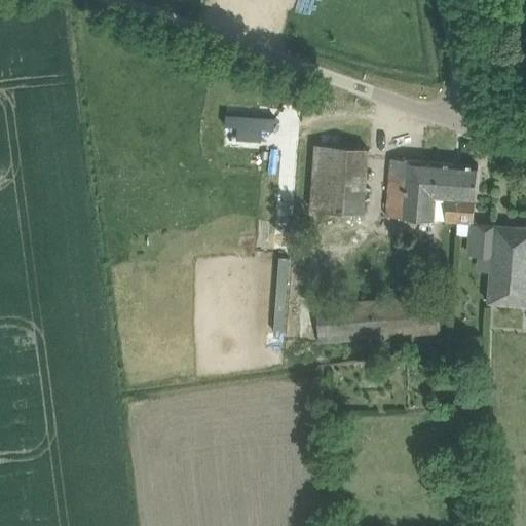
[(227,120),(226,133),(238,134),(237,146),(262,147),(263,135),(275,136),(276,123),(227,120)]
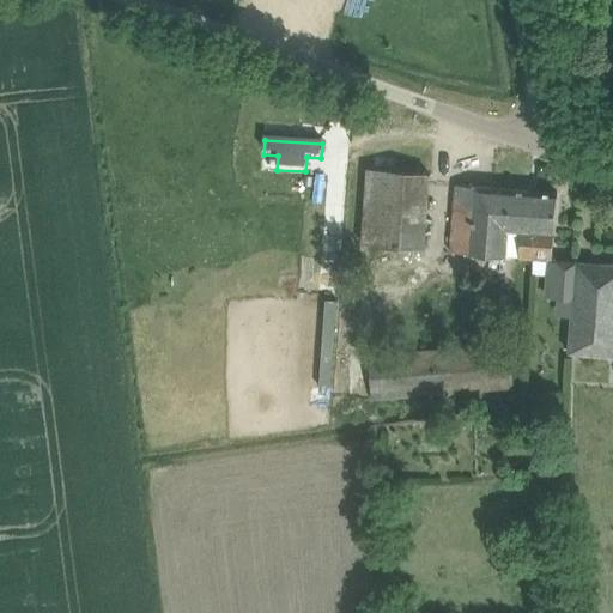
[(363,242),(425,247),(430,174),(368,169),(363,242)]
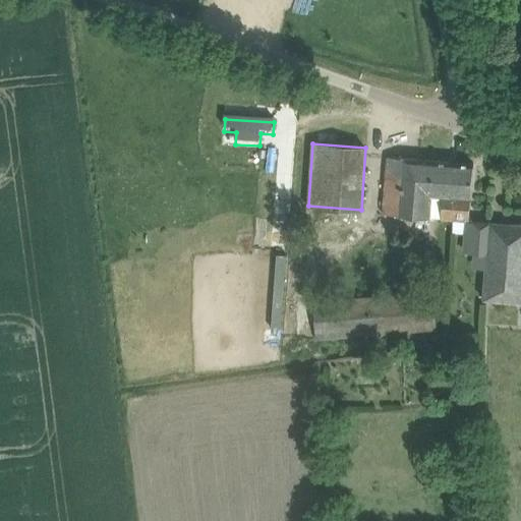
[(455,196),(453,196),(456,162),(388,157),(383,214),(453,220),(455,196)]
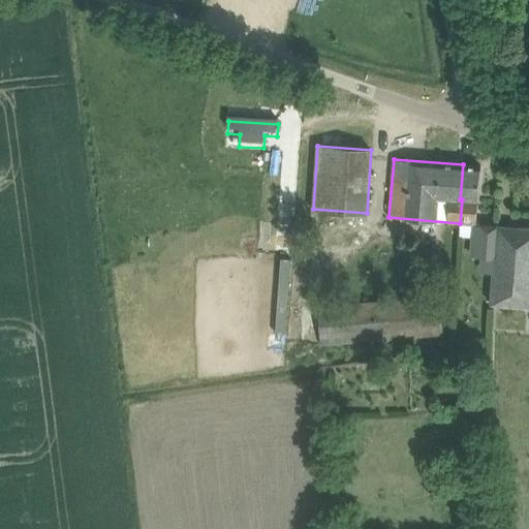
[(463,164),(460,199),(462,199),(460,223),(471,224),(476,224),(481,166),(463,164)]
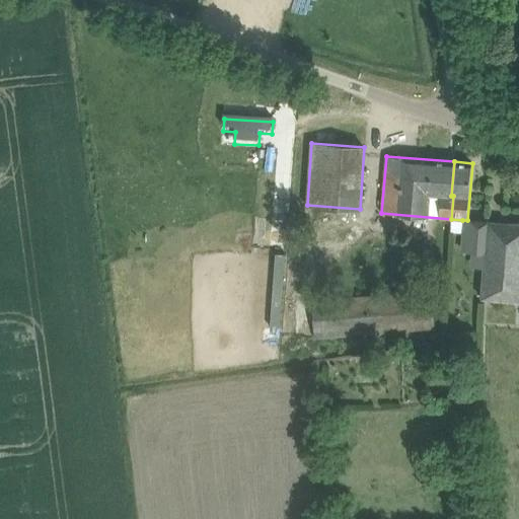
[(470,221),(468,249),(471,249),(486,250),(488,222),(470,221)]
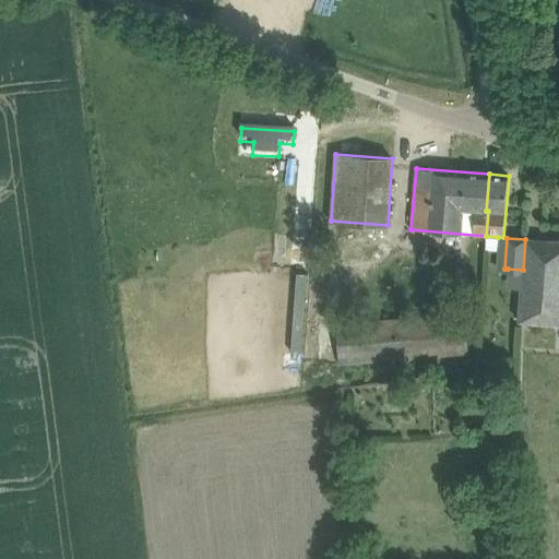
[(558,240),(525,239),(519,319),(557,322),(558,322),(558,240)]
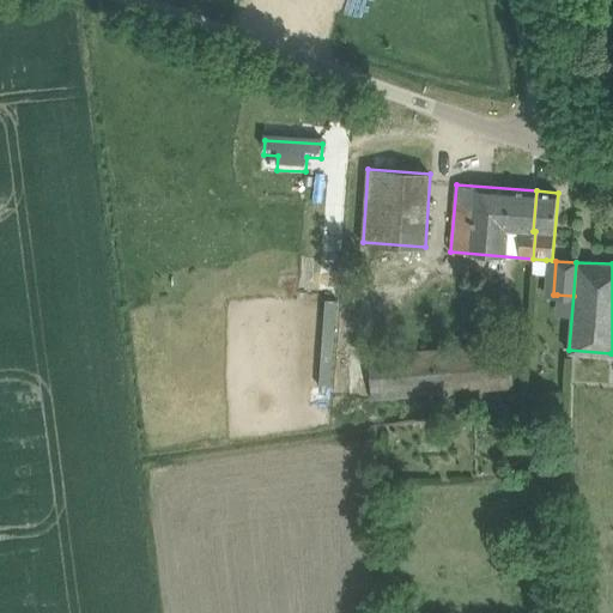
[(513,339),(368,352),(371,401),(517,388),(513,339)]
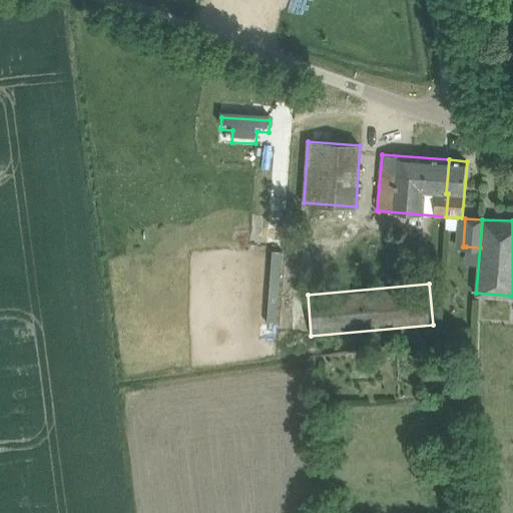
All buildings are outlined.
